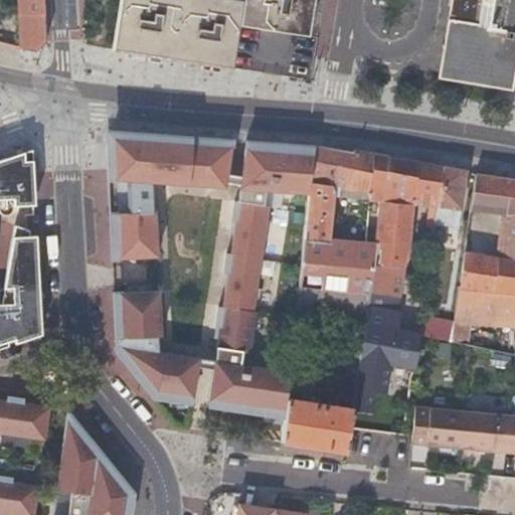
[(0,27),(0,43),(9,46),(33,51),(42,44),(45,40),(43,0),(17,0),(18,29),(0,27)]
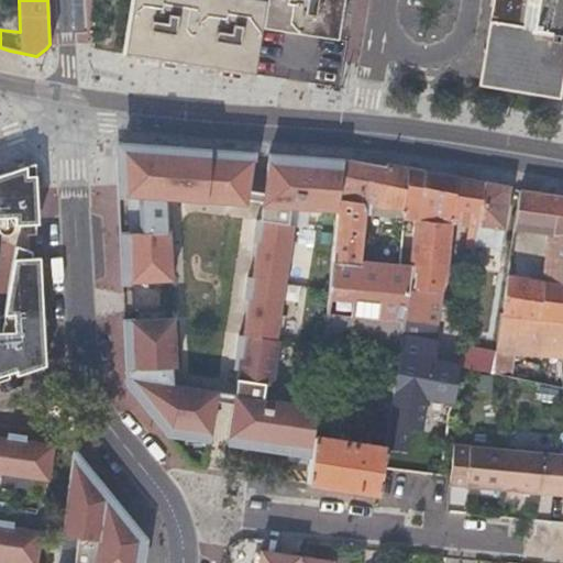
[(0,0),(0,30),(20,32),(19,0),(0,0)]
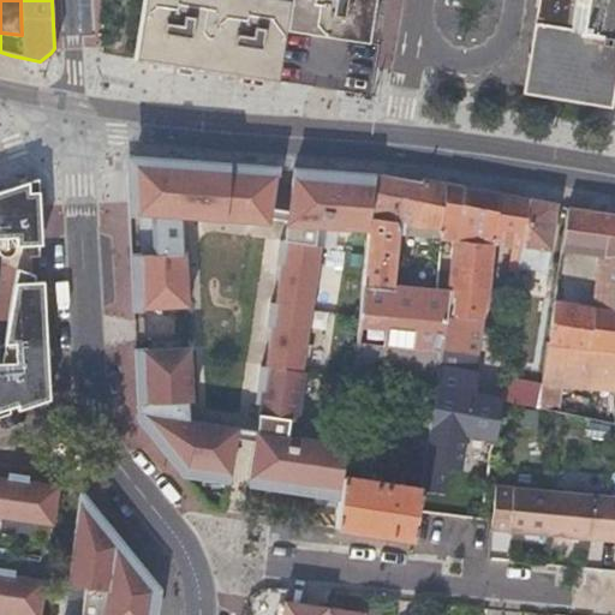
[(286,31),(302,33),(304,17),(261,11),(262,0),(144,0),(136,60),(135,63),(278,83),(286,31)]
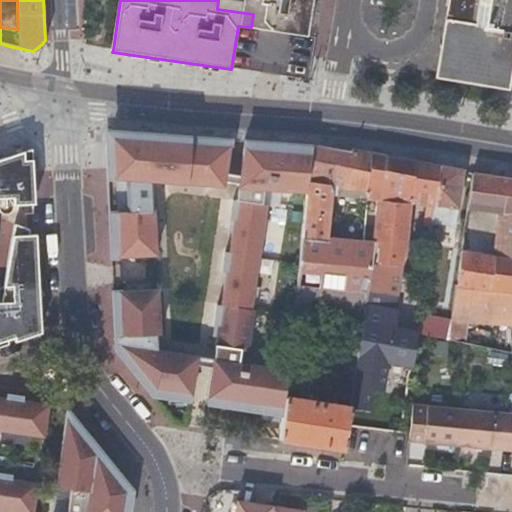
[(253,14),(251,27),(306,35),(309,11),(310,11),(312,0),(241,0),(240,0),(218,0),(217,9),(253,14)]
